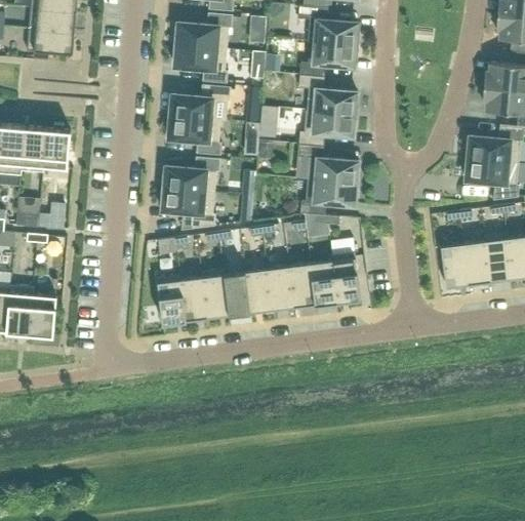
[(31,0),(30,9),(76,13),(77,0),(31,0)]
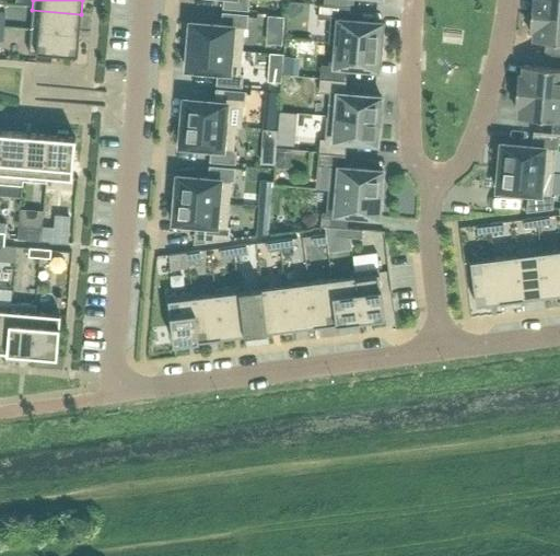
[(247,1),(246,0),(223,0),(222,12),(248,14),(249,1),(247,1)]
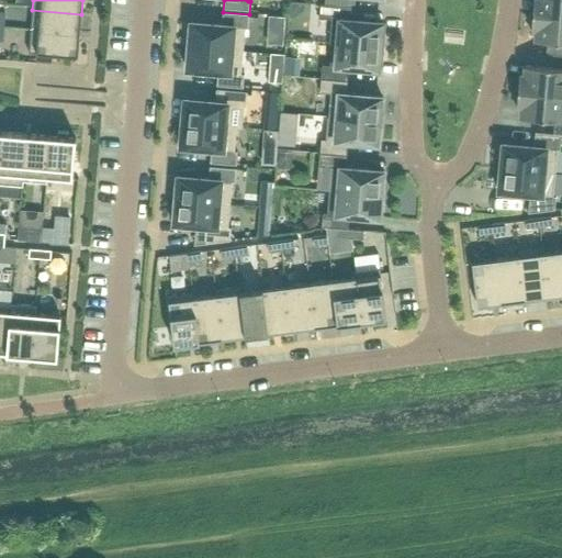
[(377,0),(383,0),(382,0),(325,0),(324,9),(350,11),(351,0),(377,0)]
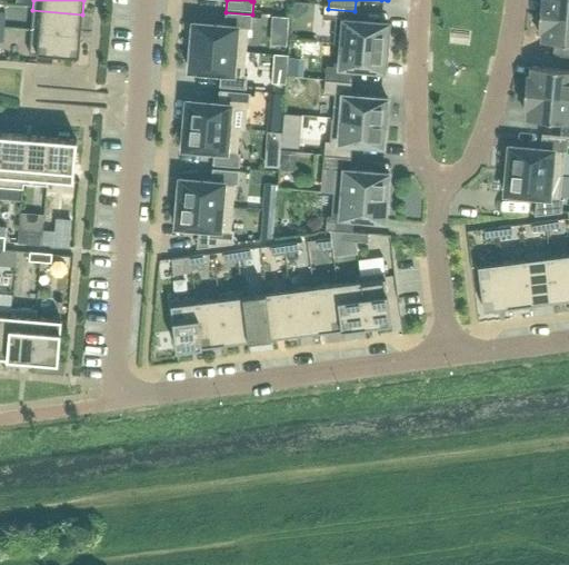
[(540,2),(539,18),(568,20),(568,0),(545,0),(546,2),(540,2)]
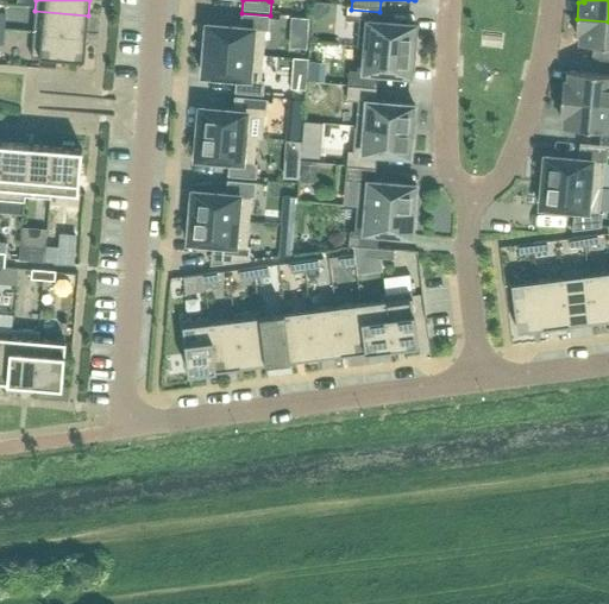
[(378,26),(380,12),(351,10),(346,8),(345,24),(359,25),(357,51),(359,51),(359,50),(413,55),(415,29),(378,26)]
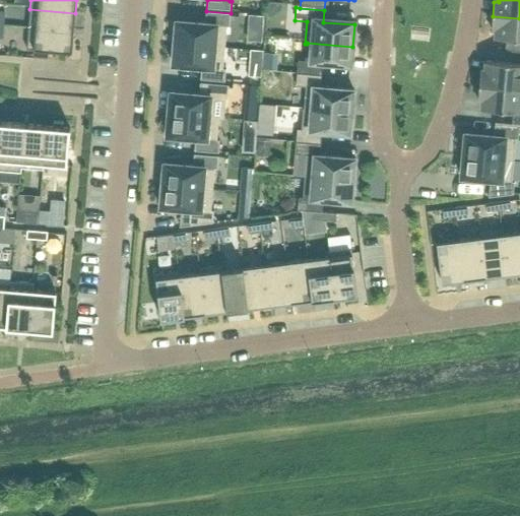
[(73,35),(75,13),(29,9),(28,30),(73,35)]
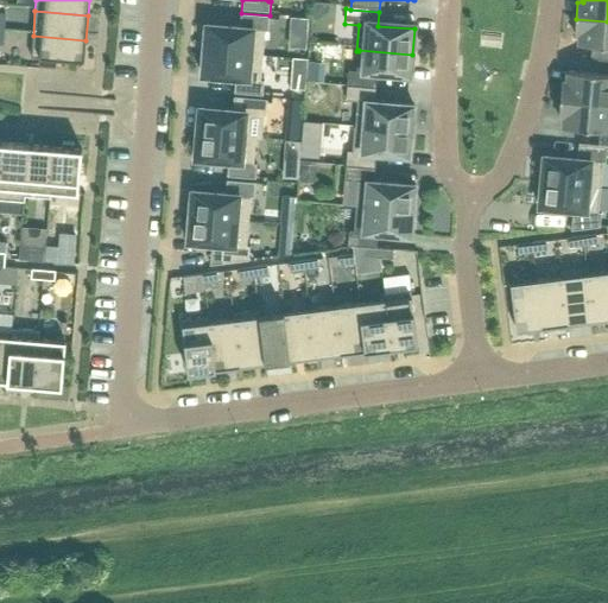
[(206,29),(204,55),(263,59),(265,35),(268,35),(270,20),(241,18),(240,31),(206,29)]
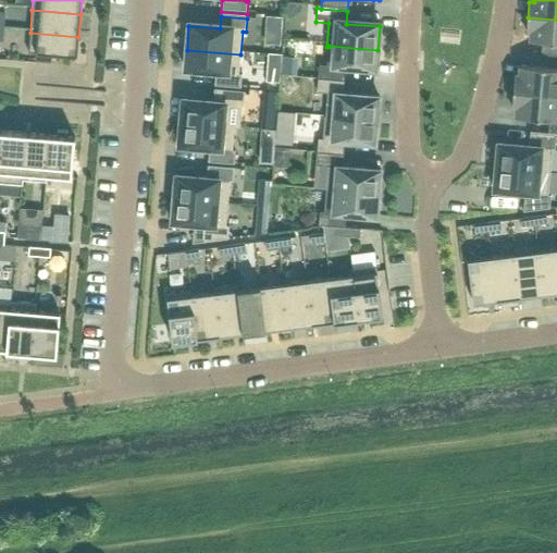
[(556,20),(528,17),(527,33),(531,34),(530,44),(556,46),(556,20)]
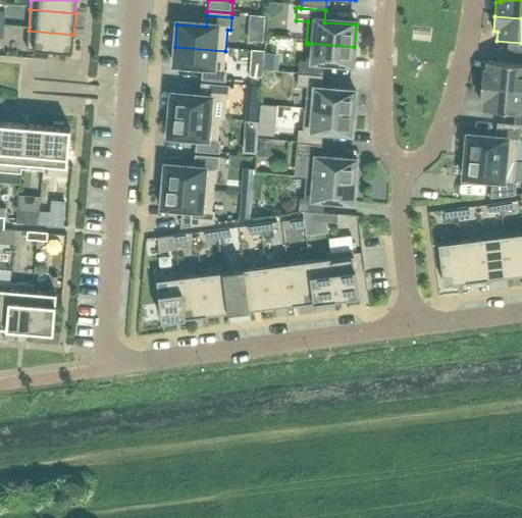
[(73,35),(29,31),(27,52),(72,56),(73,35)]
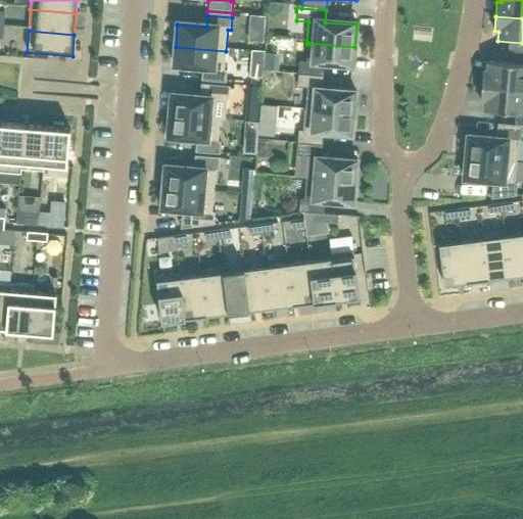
[(299,64),(298,77),(323,79),(324,66),(352,68),(354,47),(308,43),(308,44),(306,64),(299,64)]
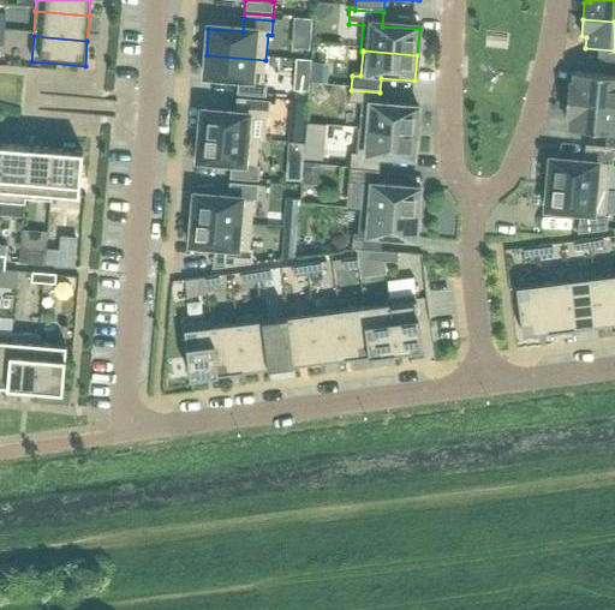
[(263,85),(266,60),(207,55),(204,81),(238,83),(237,97),(266,100),(267,85),(263,85)]
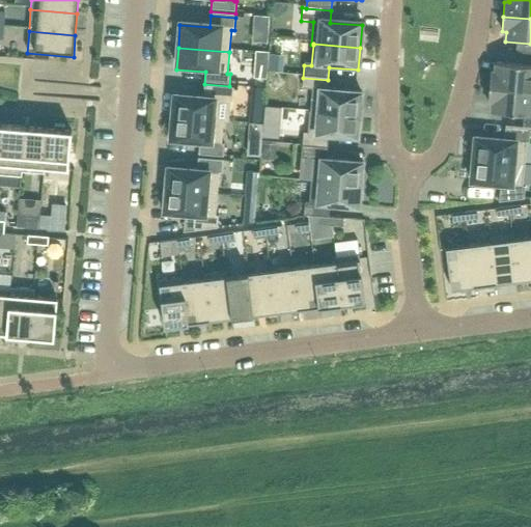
[(530,68),(496,65),(496,75),(491,75),(488,89),(530,92),(530,68)]
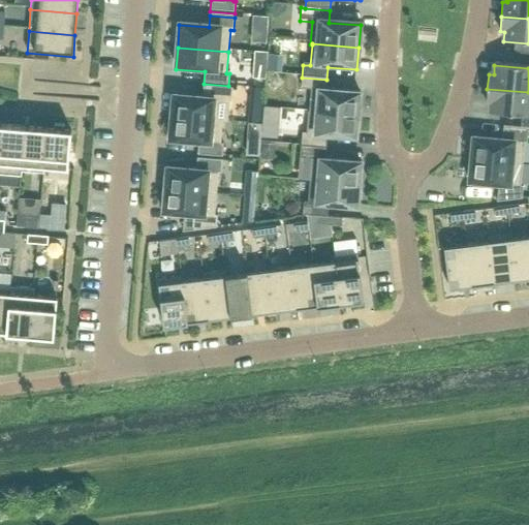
[(311,91),(309,113),(358,117),(360,95),(325,92),(327,80),(302,78),(301,90),(311,91)]
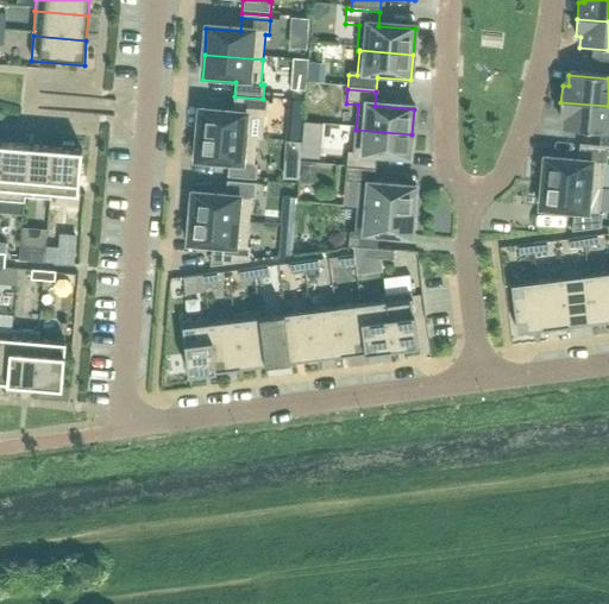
[(198,138),(256,143),(262,143),(264,119),(267,119),(268,104),(234,101),(233,115),(199,112),(198,138)]
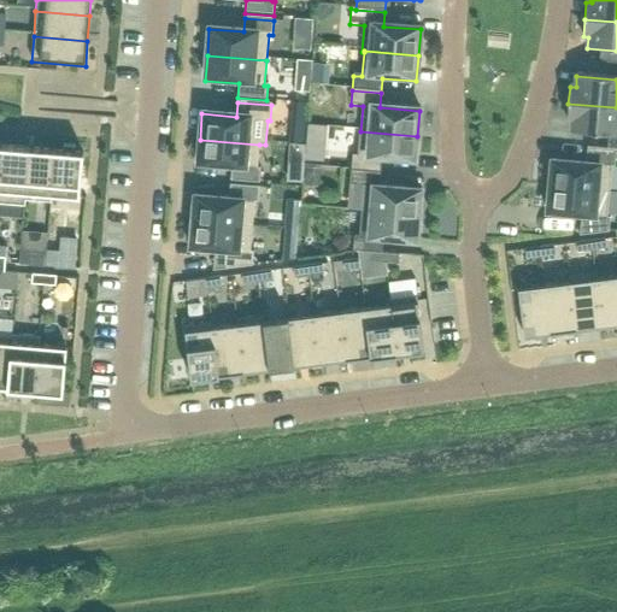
[(616,107),(568,104),(566,121),(573,122),(571,133),(609,136),(607,151),(616,151),(616,107)]
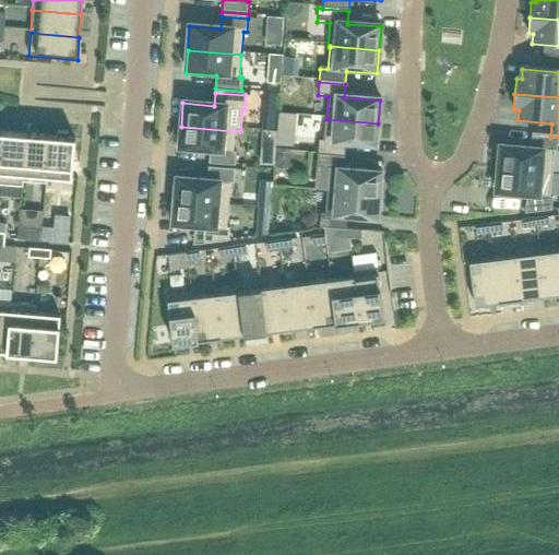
[(377,148),(378,124),(326,119),(324,143),(319,142),(318,155),(344,157),(345,144),(377,148)]
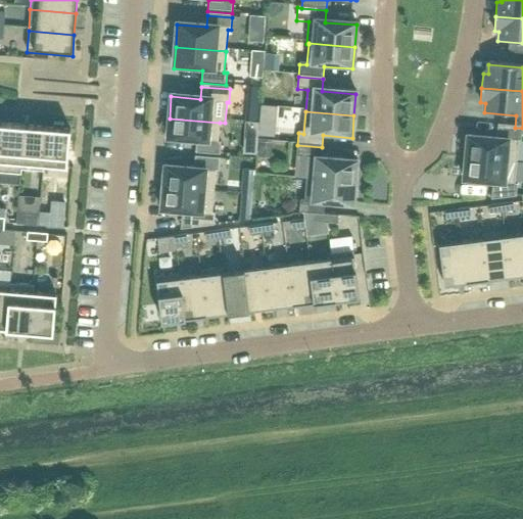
[(219,144),(220,123),(170,119),(168,140),(196,143),(195,155),(220,157),(221,144),(219,144)]
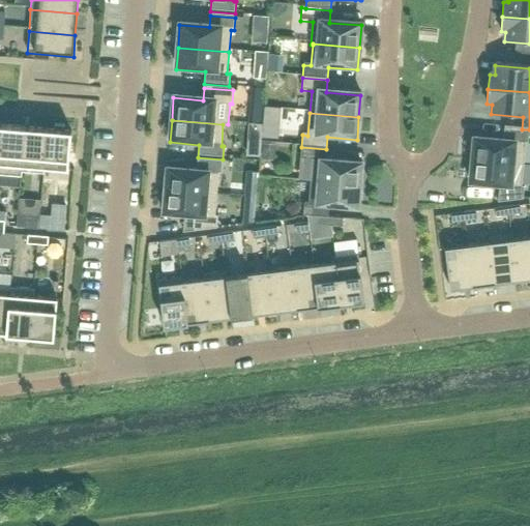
[(54,133),(47,132),(43,171),(45,171),(68,173),(71,134),(64,134),(64,128),(55,127),(54,133)]
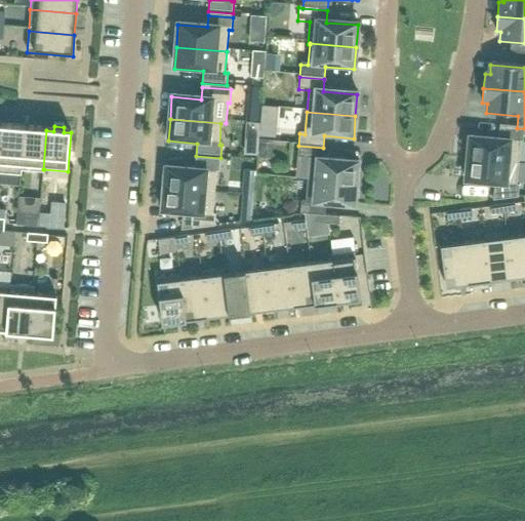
[(24,128),(2,127),(0,150),(0,175),(21,177),(22,172),(21,172),(24,128)]
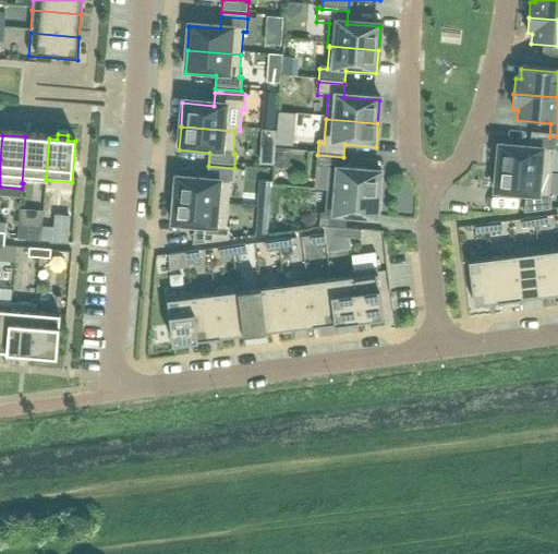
[(497,170),(550,176),(553,153),(556,153),(557,137),(531,135),(530,149),(499,147),(497,170)]
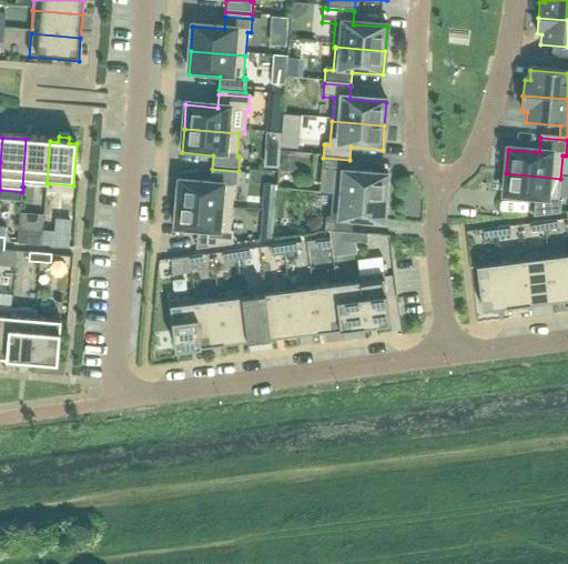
[(47,183),(50,141),(26,139),(22,187),(23,187),(47,189),(48,183),(47,183)]
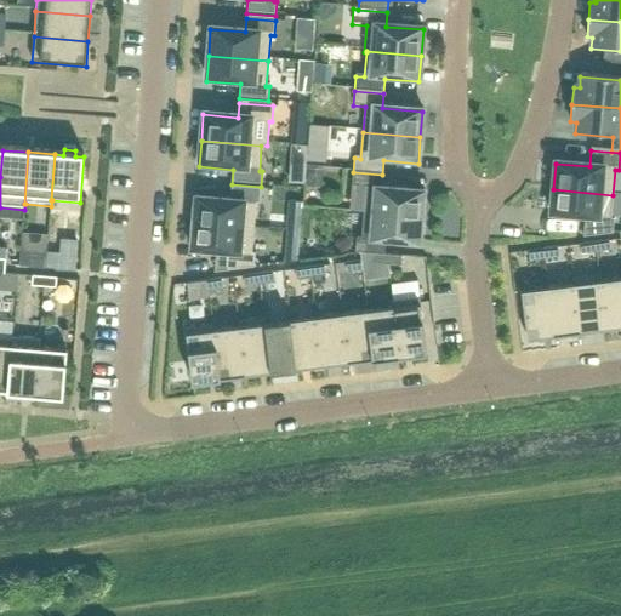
[(381,189),(382,175),(353,172),(352,188),(366,189),(364,215),(422,220),(425,193),(381,189)]
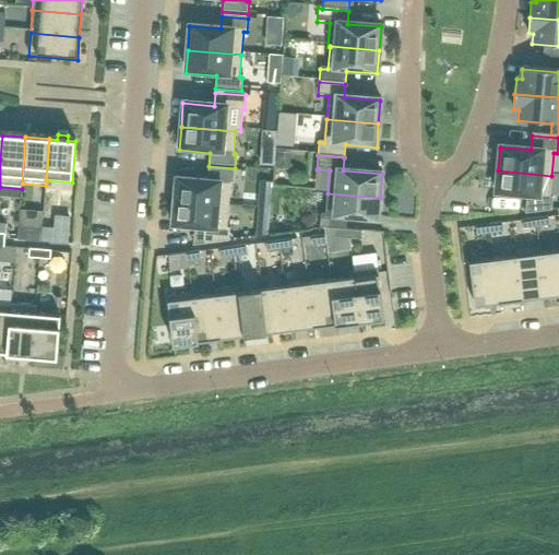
[(176,179),(175,203),(228,208),(230,185),(234,185),(235,172),(209,169),(207,182),(176,179)]
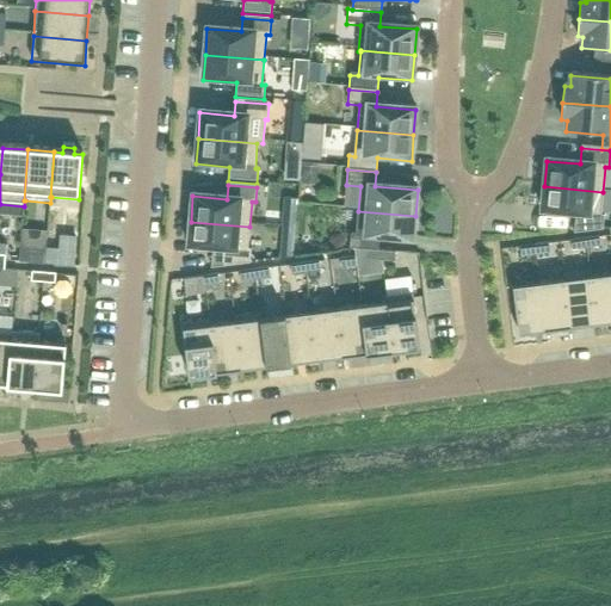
[(603,192),(544,186),(542,212),(575,215),(574,235),(603,232),(604,217),(600,217),(603,192)]
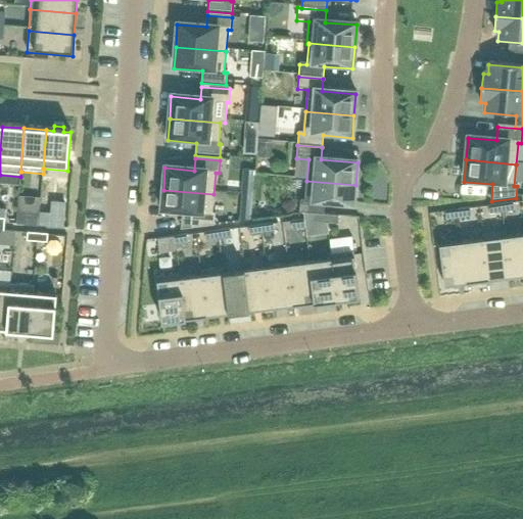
[(353,206),(355,185),(306,181),(305,202),(300,202),(299,215),(324,217),(325,204),(353,206)]
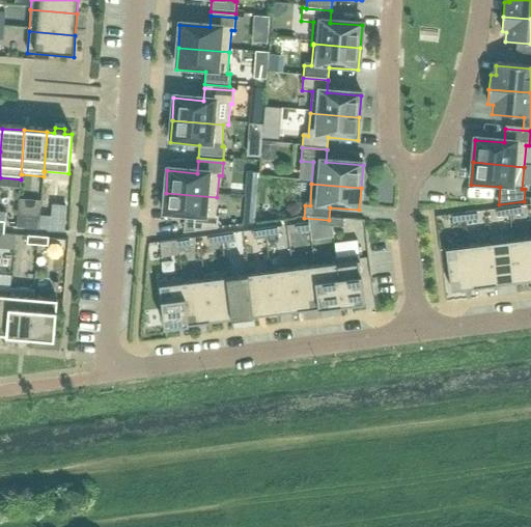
[(216,218),(217,197),(166,193),(165,197),(161,197),(160,210),(164,210),(164,215),(193,218),(192,233),(217,230),(218,218),(216,218)]
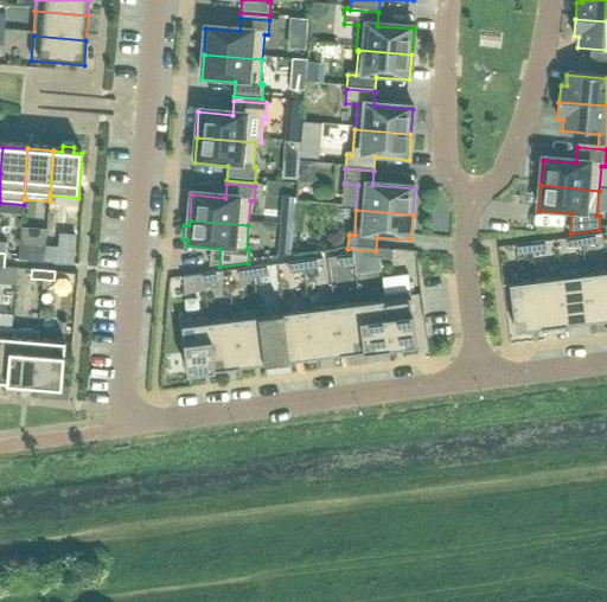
[(581,239),(582,249),(598,248),(595,238),(581,239)]
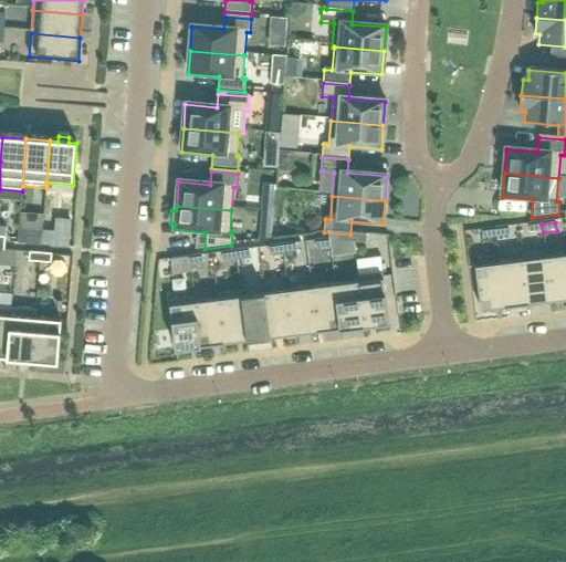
[(530,235),(543,232),(542,224),(528,226),(530,235)]
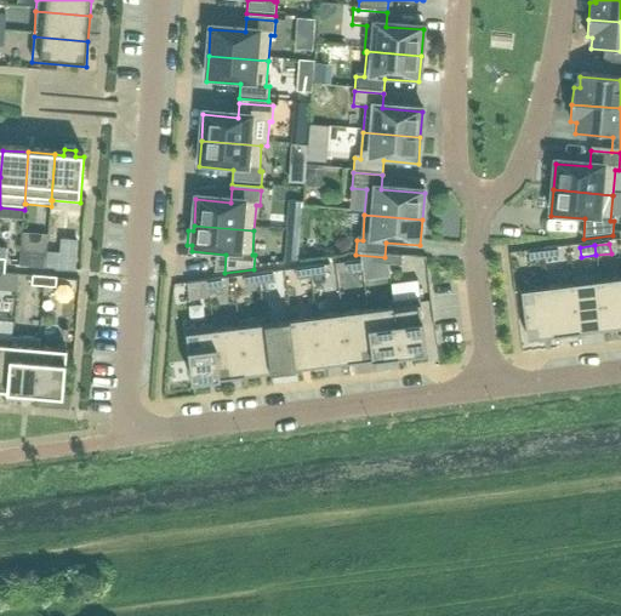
[(543,252),(545,262),(559,260),(558,250),(543,252)]
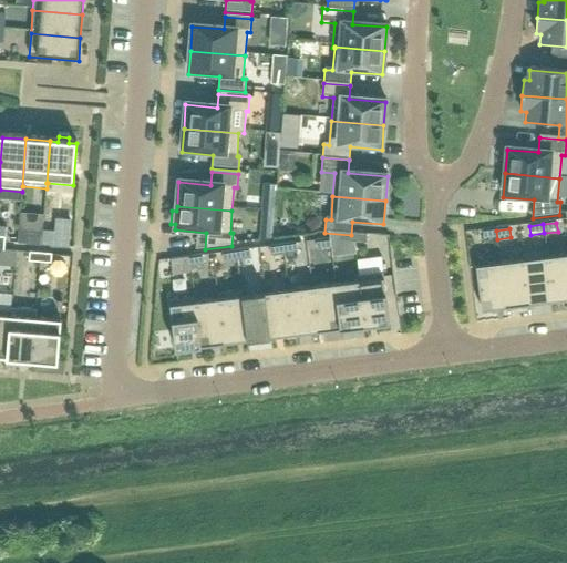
[(483,241),(497,239),(496,231),(482,232),(483,241)]
